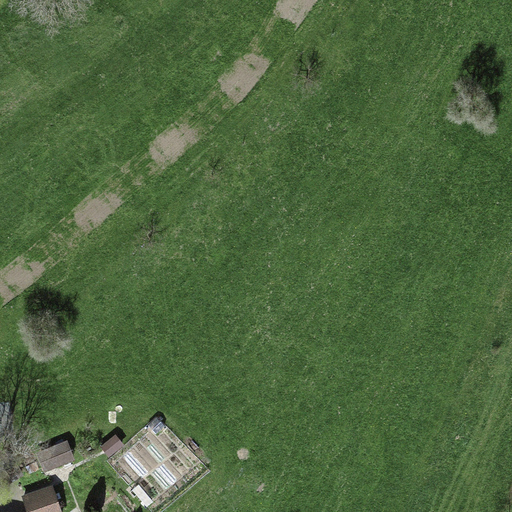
[(124,443),(116,432),(100,444),(109,455),(124,443)]
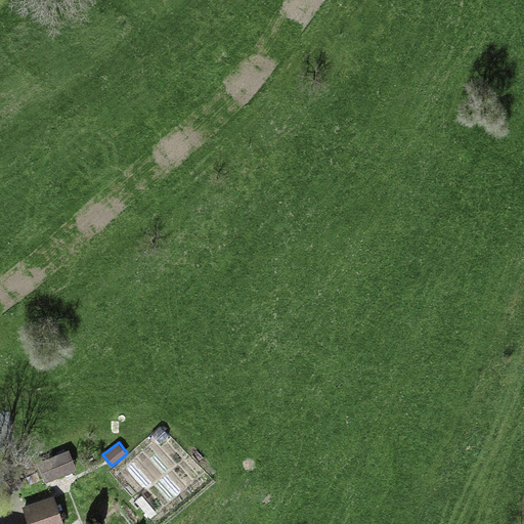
[(78,468),(69,448),(39,461),(47,481),(78,468)]
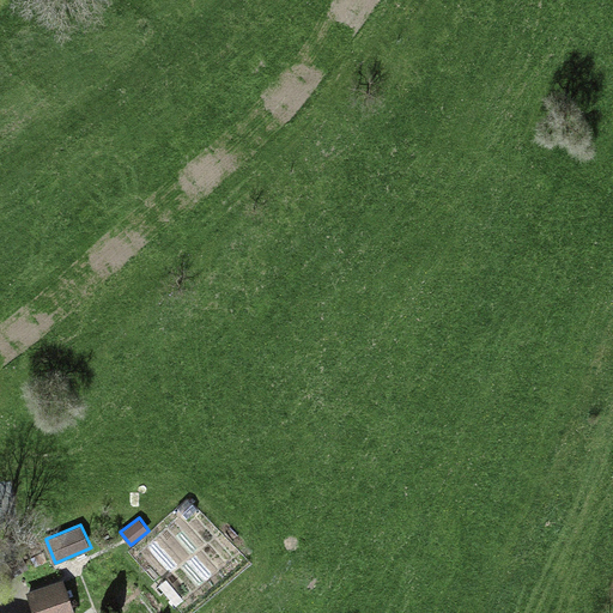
[(64,577),(26,590),(34,612),(72,612),(76,612),(64,577)]
